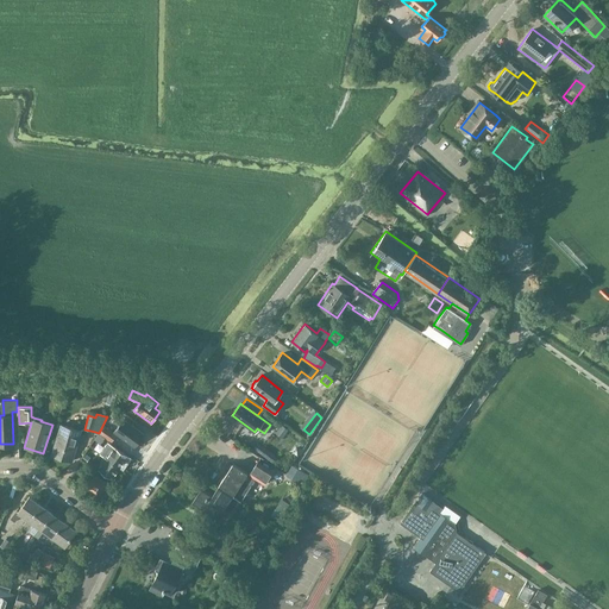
[(144,433),(124,419),(114,431),(135,446),(144,433)]
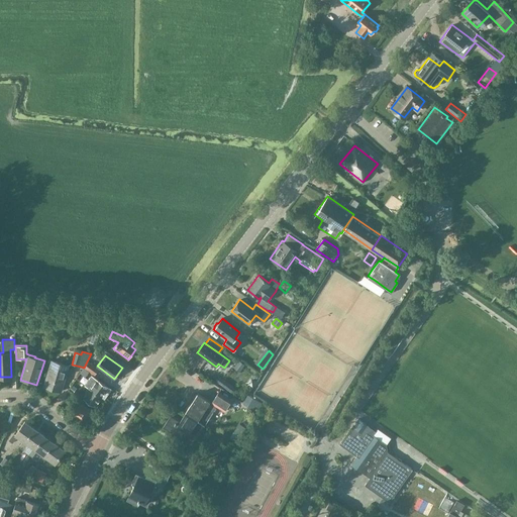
[(91,357),(84,368),(89,371),(88,372),(95,376),(99,369),(94,365),(96,362),(91,357)]
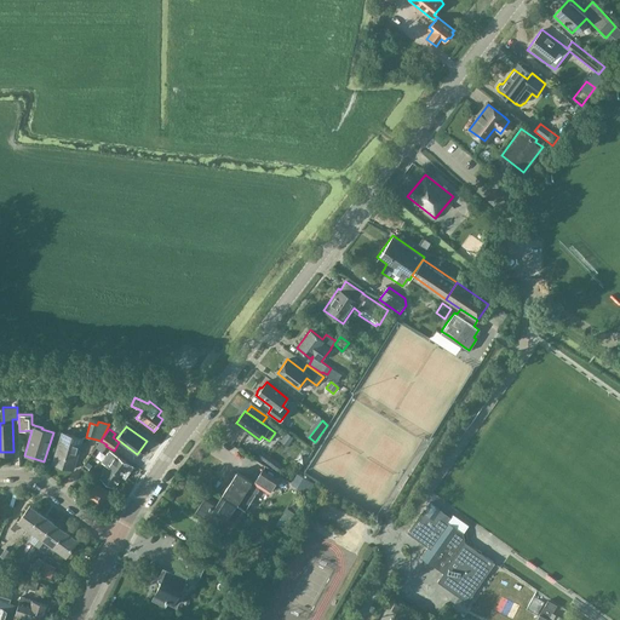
[(72,468),(81,437),(61,431),(51,461),(72,468)]
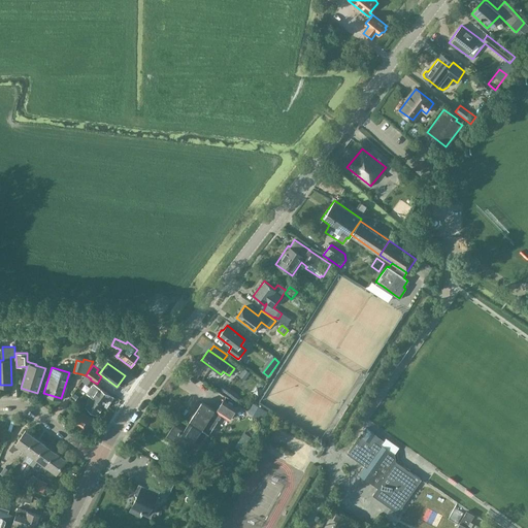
[(244,368),(240,373),(245,377),(250,373),(244,368)]
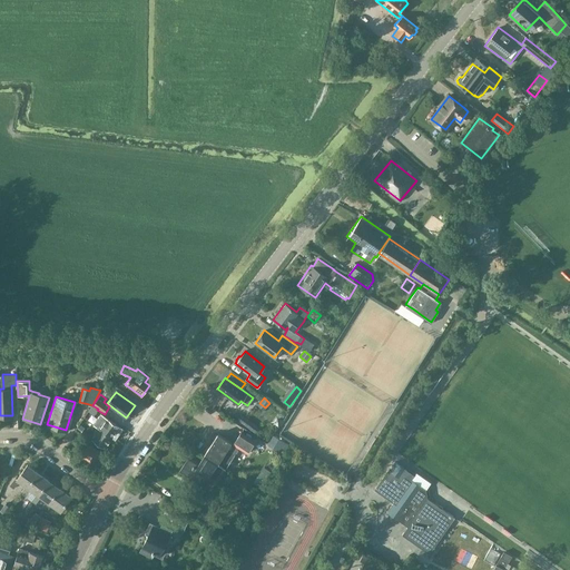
[(94,424),(99,429),(99,428),(111,436),(119,425),(106,418),(100,413),(94,424)]
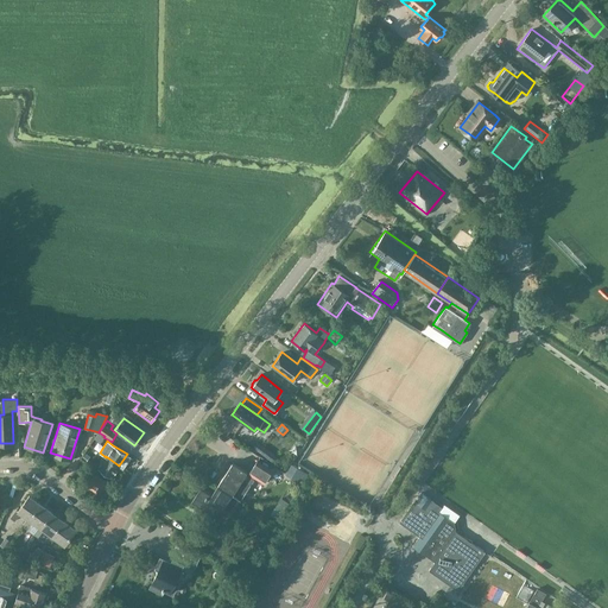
[(277,456),(258,441),(252,447),(272,462),(277,456)]
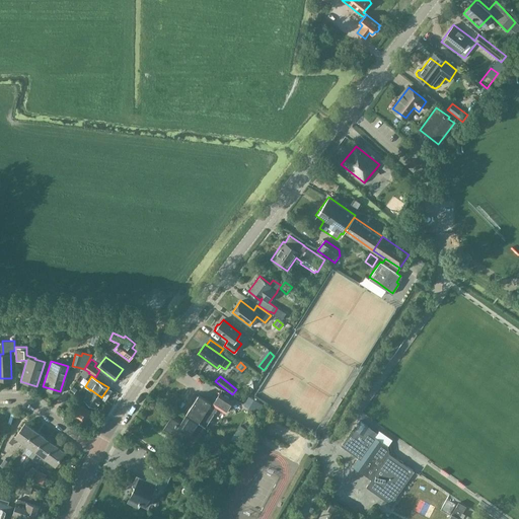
[(94,408),(101,397),(90,389),(90,390),(83,399),(94,408)]
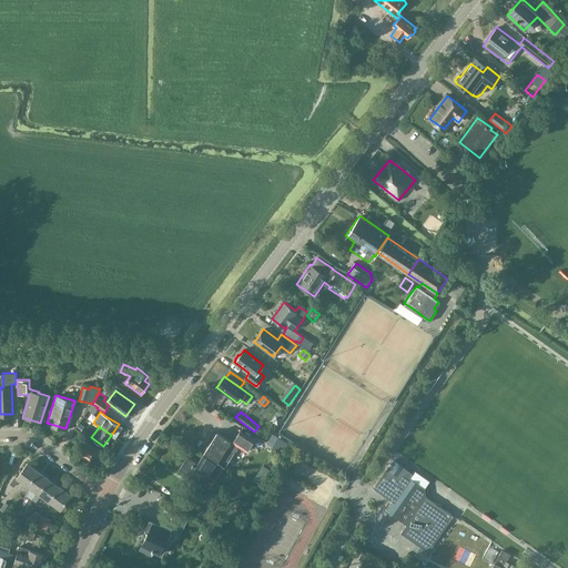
[(253,439),(240,430),(232,444),(245,453),(253,439)]
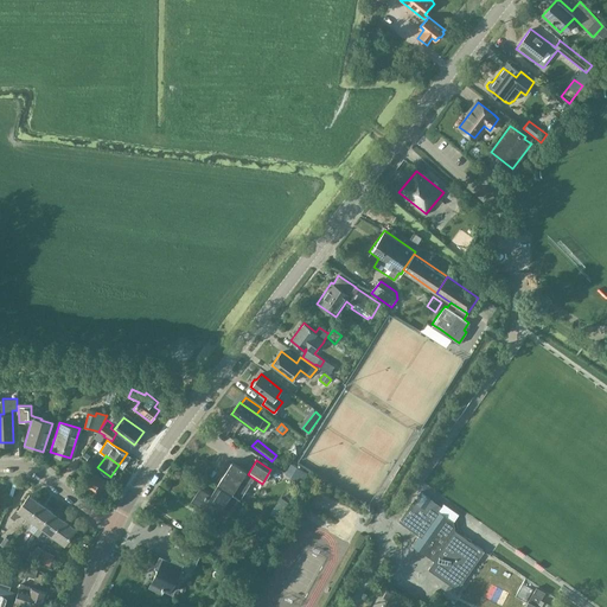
[(231,461),(217,483),(240,498),(249,484),(242,478),(247,472),(231,461)]
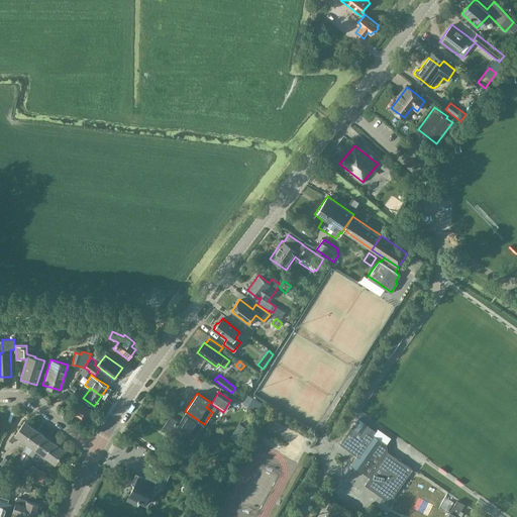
[(248,397),(244,403),(254,409),(259,403),(248,397)]
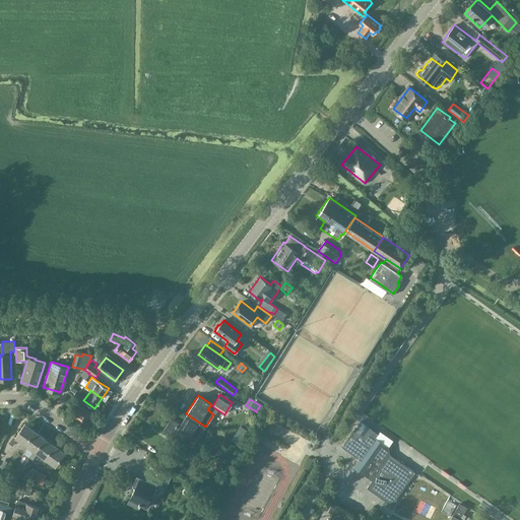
[(93,413),(77,402),(67,415),(84,427),(93,413)]
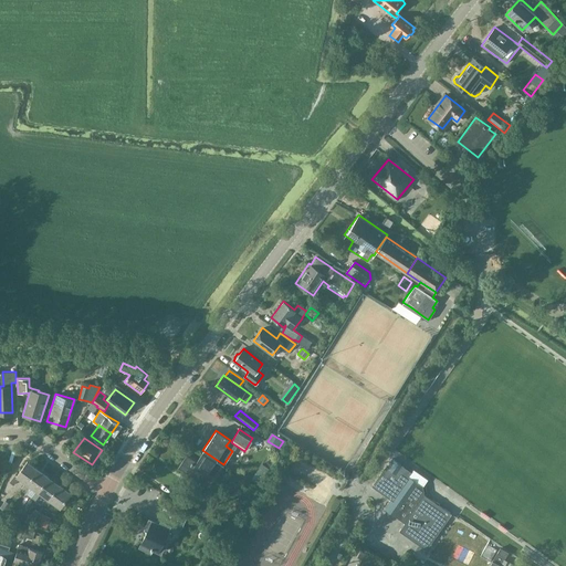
[(205,493),(223,464),(202,450),(196,460),(186,453),(178,464),(188,472),(184,480),(205,493)]
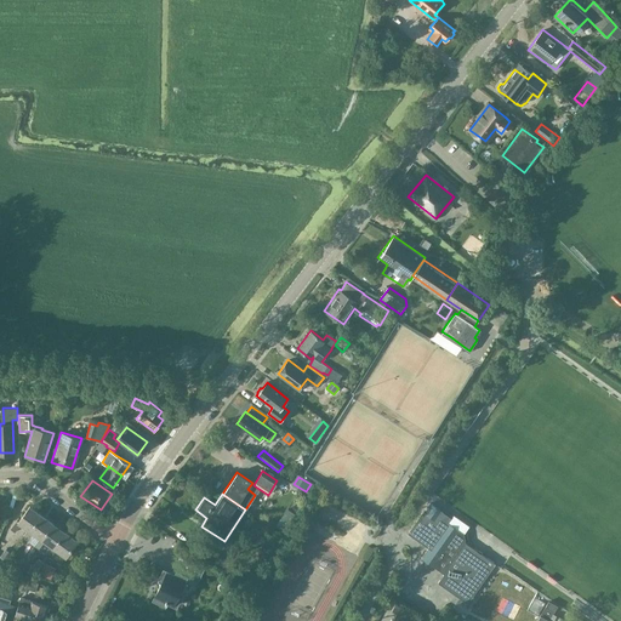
[(423,511),(408,533),(427,548),(422,557),(444,573),(466,542),(465,534),(448,523),(451,517),(431,502),(423,511)]
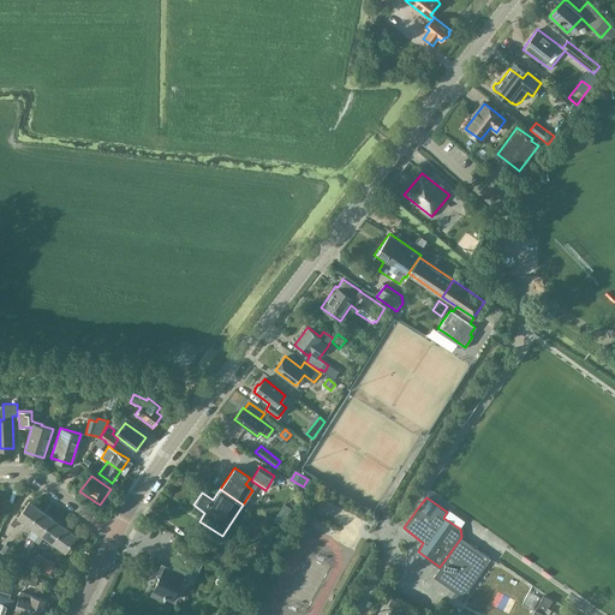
[(27,524),(39,508),(29,501),(17,517),(16,515),(10,524),(15,527),(21,519),(27,524)]
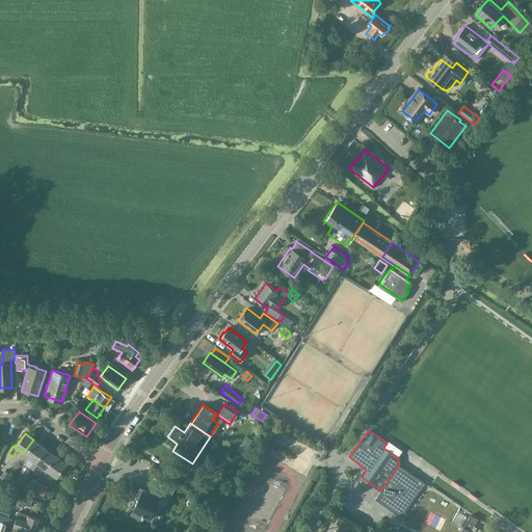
[(34,460),(44,447),(33,440),(23,453),(19,459),(23,462),(28,456),(34,460)]
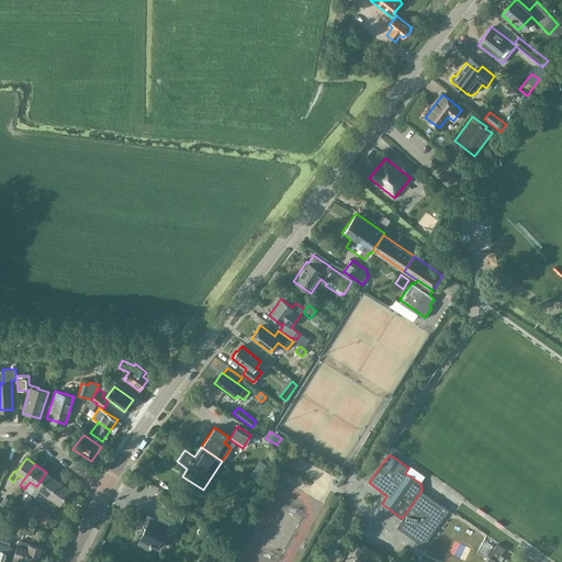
[(46,495),(57,481),(46,472),(36,486),(31,494),(35,497),(41,490),(46,495)]
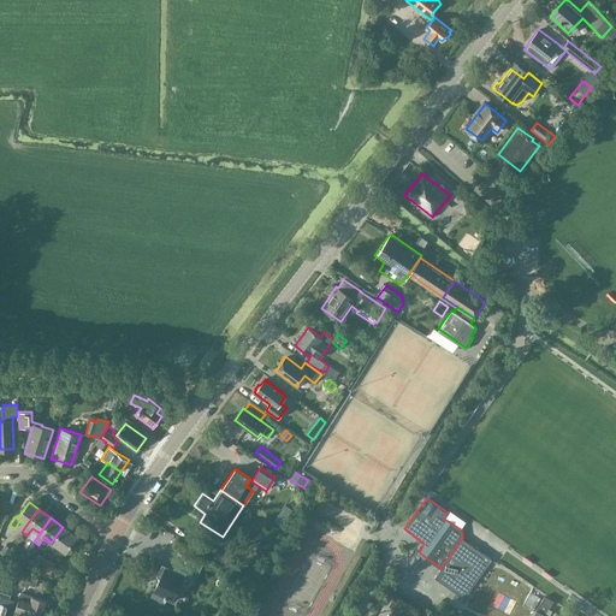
[(77,537),(63,527),(51,543),(46,550),(51,554),(57,545),(66,551),(77,537)]
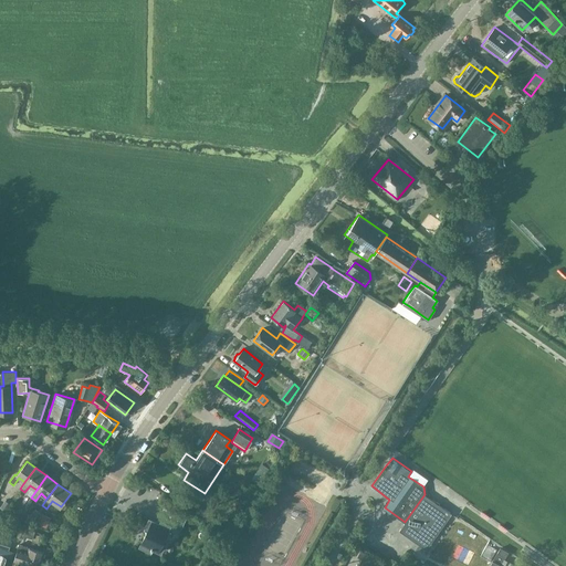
[(425,495),(405,523),(399,531),(426,549),(446,523),(451,514),(425,495)]
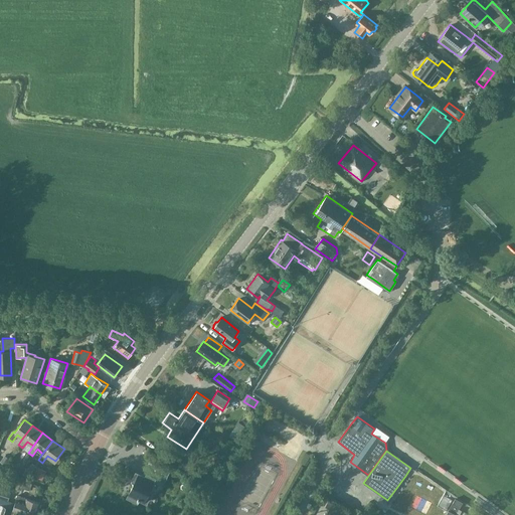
[(338,466),(339,466),(340,465),(341,464),(341,463),(340,462),(339,455),(339,454),(338,453),(336,453),(335,453),(334,453),(333,454),(332,455),(331,456),(331,457),(332,459),(337,465),(338,466)]
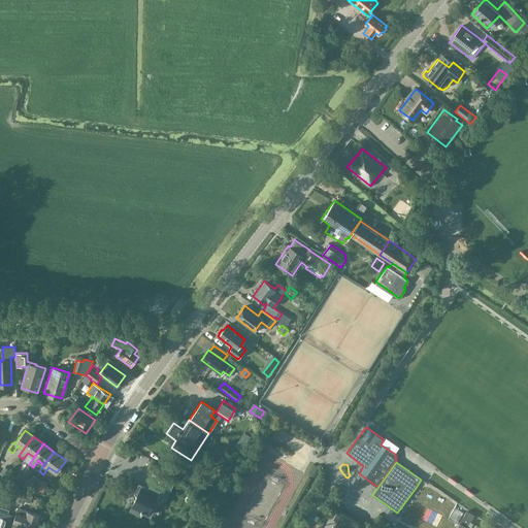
[(10,471),(5,467),(0,473),(5,477),(10,471)]
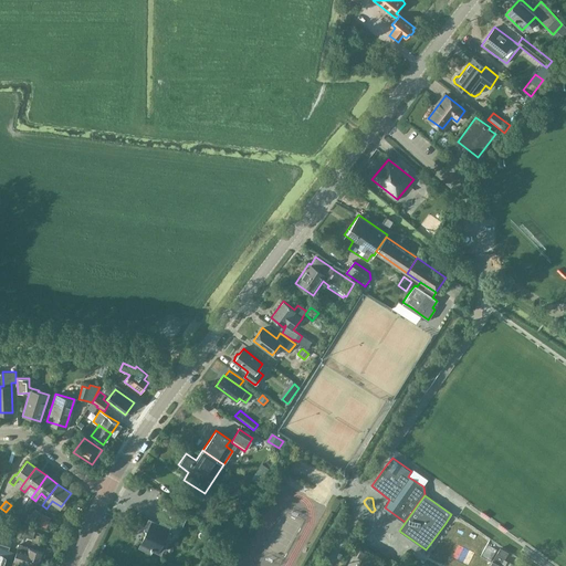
[(209,523),(215,515),(203,509),(202,511),(194,505),(190,511),(209,523)]
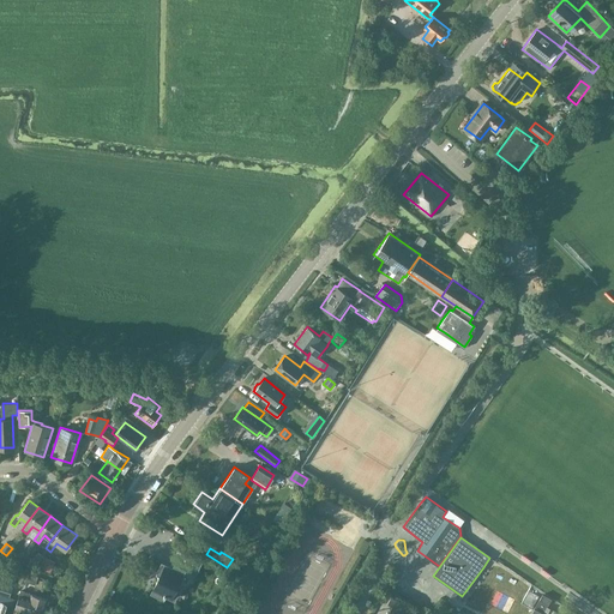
[(200,560),(192,557),(180,551),(173,565),(161,559),(157,569),(160,570),(150,590),(162,596),(164,593),(174,597),(178,589),(174,587),(184,567),(194,573),(200,560)]
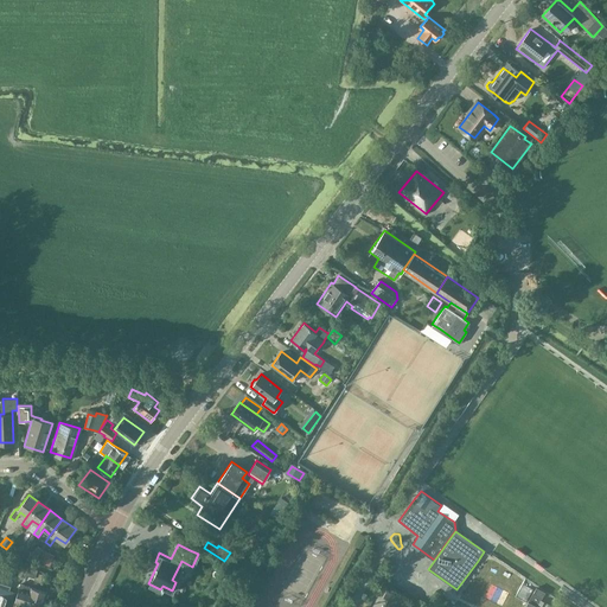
[(42,551),(38,561),(48,564),(52,556),(42,551)]
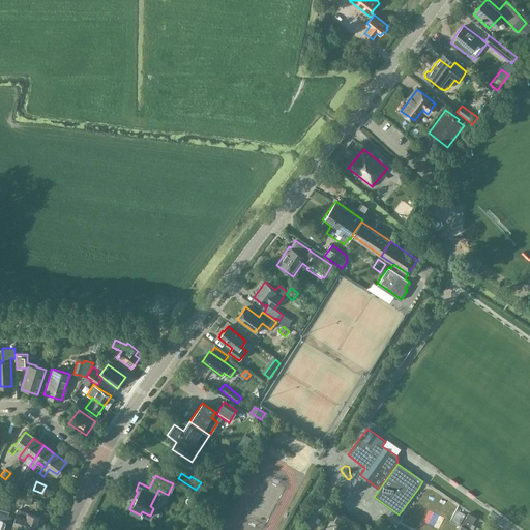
[(11,507),(0,504),(0,512),(13,518),(16,512),(9,511),(11,507)]
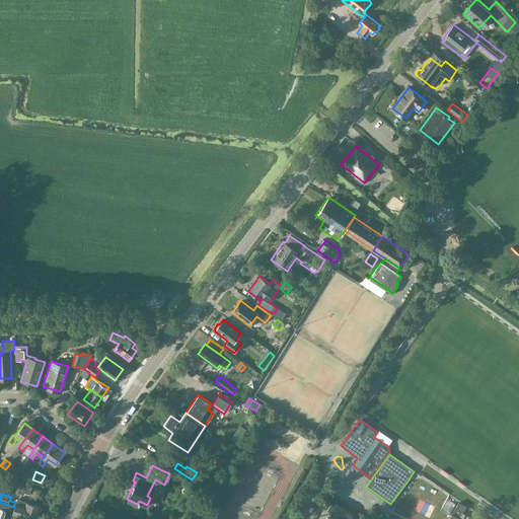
[(18,499),(10,518),(21,518),(22,517),(27,518),(35,518),(41,506),(18,499)]
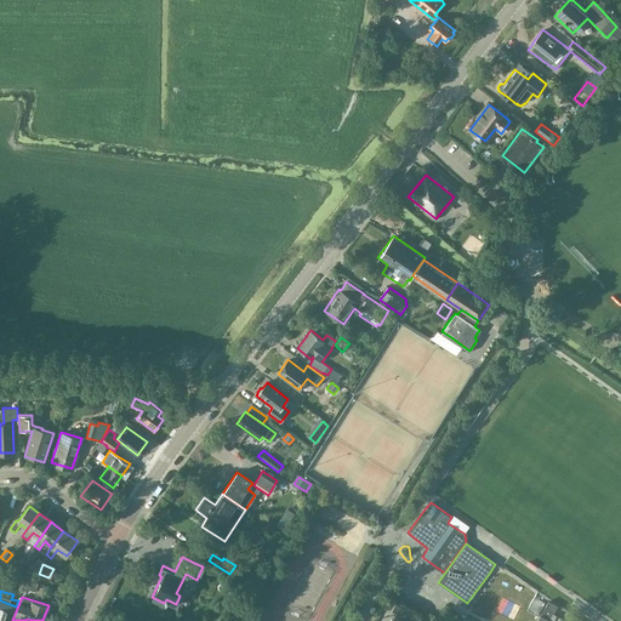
[(5,610),(0,620),(9,620),(15,607),(6,604),(5,610)]
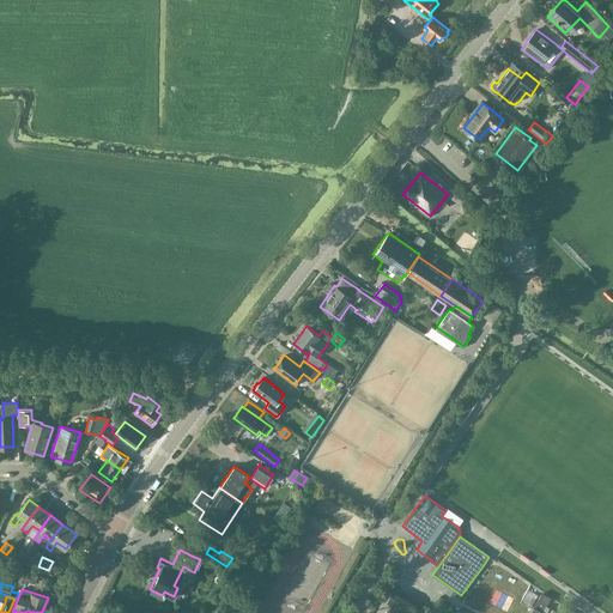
[(392,605),(387,612),(413,612),(416,610),(389,596),(387,602),(392,605)]
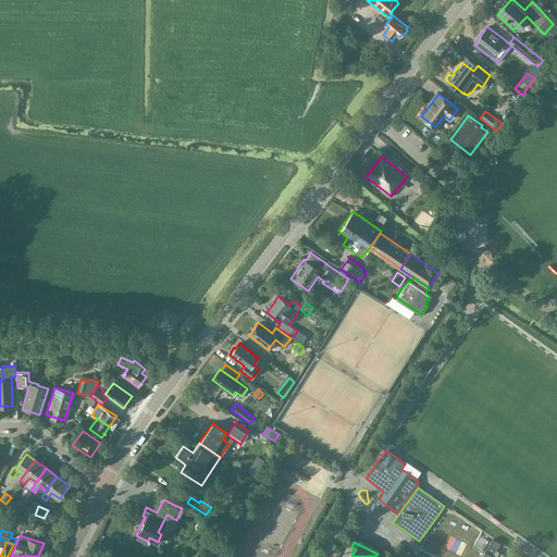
[(491,542),(482,556),(492,556),(498,546),(491,542)]
